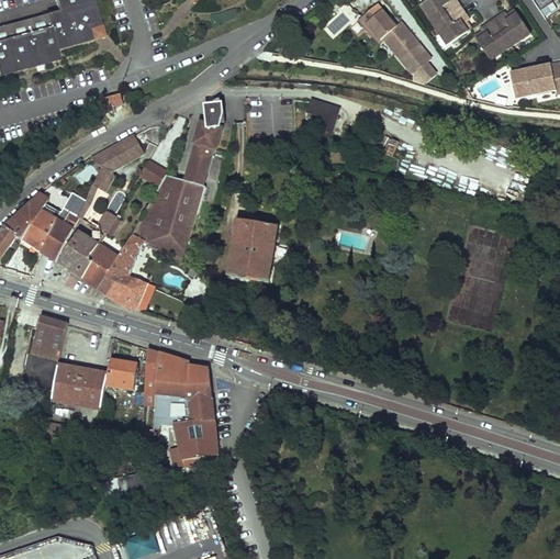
[(0,75),(60,58),(57,47),(96,37),(101,24),(94,0),(55,0),(57,7),(0,22),(0,75)]
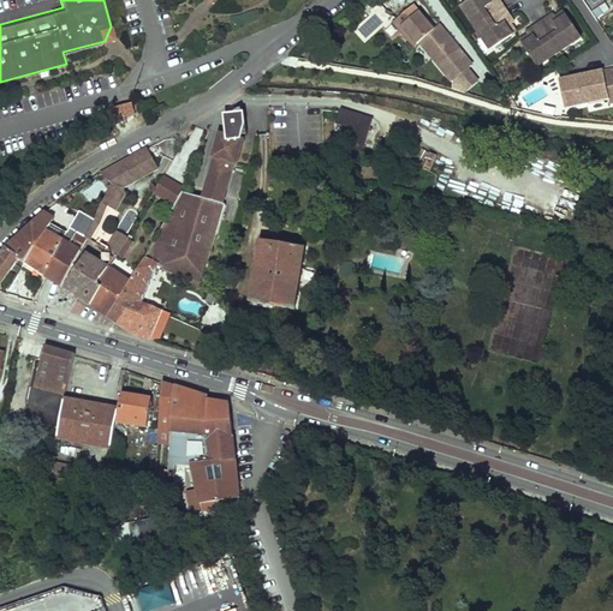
[(511,21),(497,0),(464,0),(463,1),(468,10),(466,17),(480,36),(487,37),(492,46),(510,34),(505,25),(509,23),(511,21)]
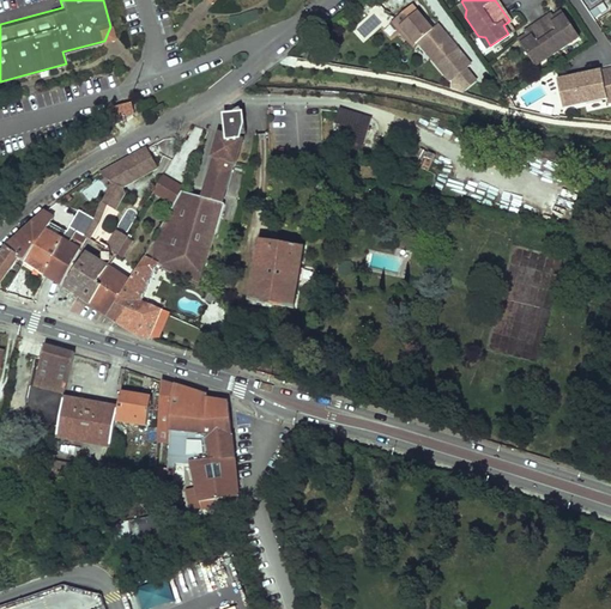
[(376,1),(346,26),(360,41),(388,16),(376,1)]
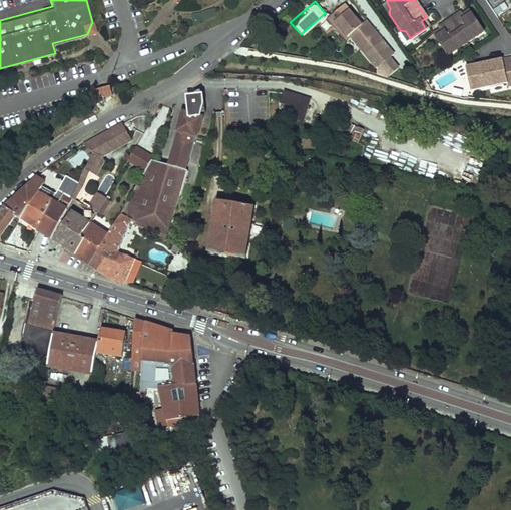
[(344,1),(326,15),(331,21),(334,18),(346,33),(346,34),(361,22),(344,1)]
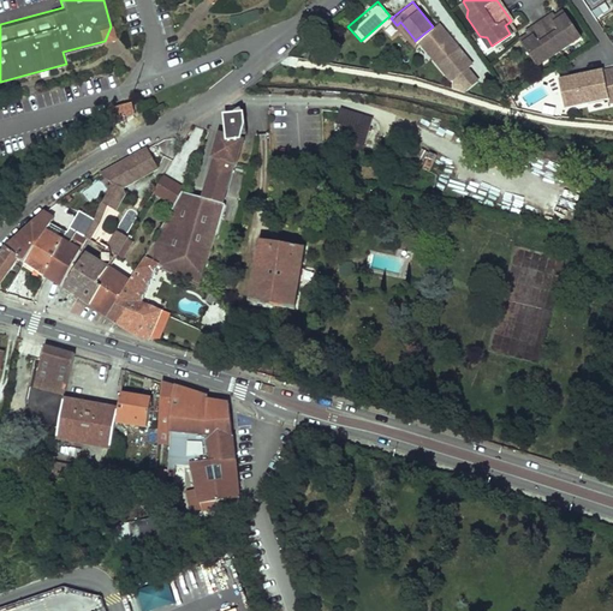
[(552,9),(524,28),(527,30),(529,34),(521,40),(533,58),(541,53),(547,54),(567,41),(569,34),(577,29),(565,10),(557,16),(554,12),(552,9)]
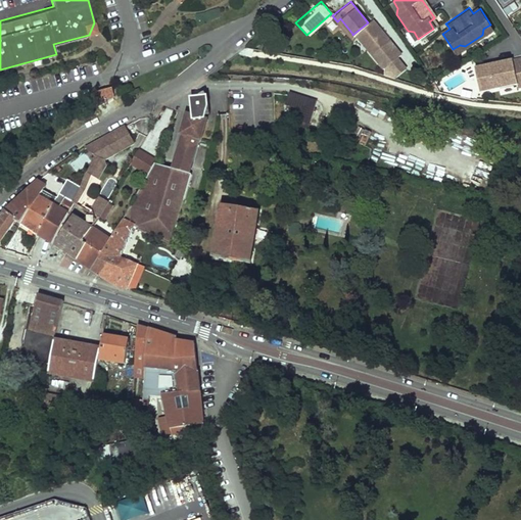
[(352,34),(340,18),(337,21),(349,37),(352,35),(352,34)]
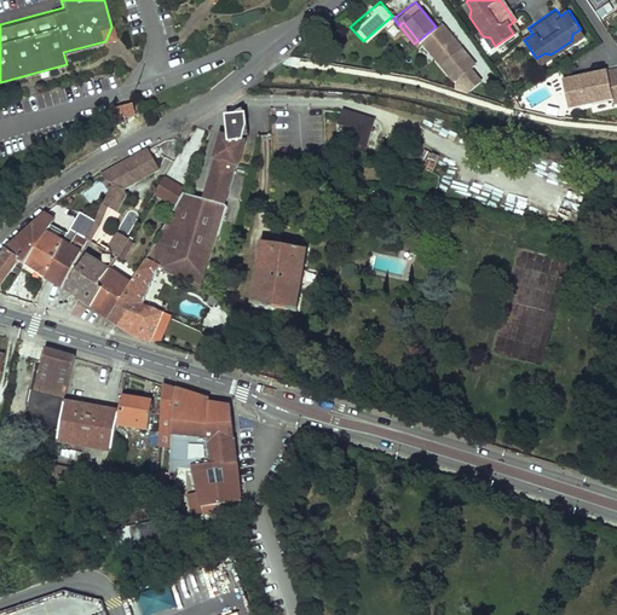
[(473,62),(460,45),(456,48),(444,33),(448,29),(442,22),(436,27),(417,41),(448,79),(451,79),(468,67),(473,62)]
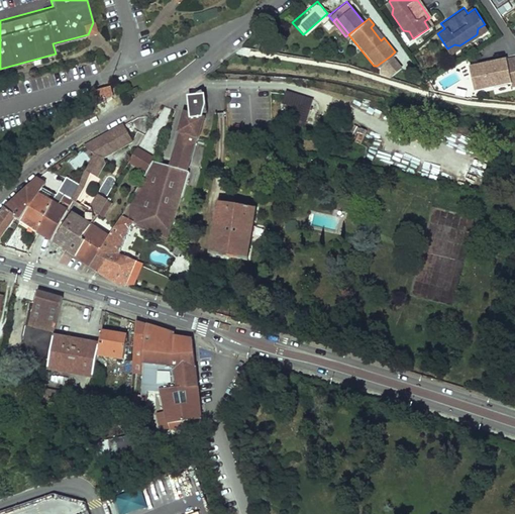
[(88,34),(96,32),(93,22),(88,34)]
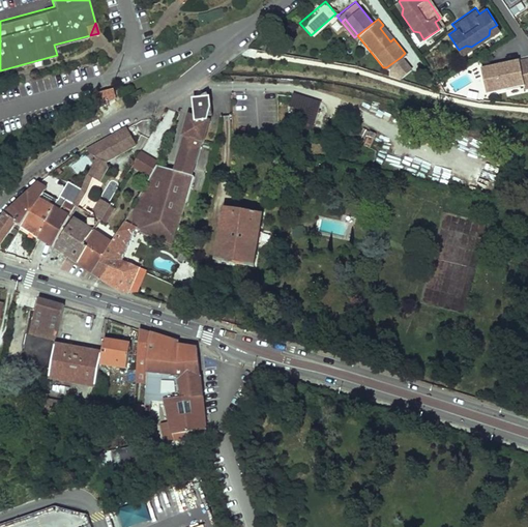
[(393,38),(383,25),(380,28),(390,41),(393,38)]
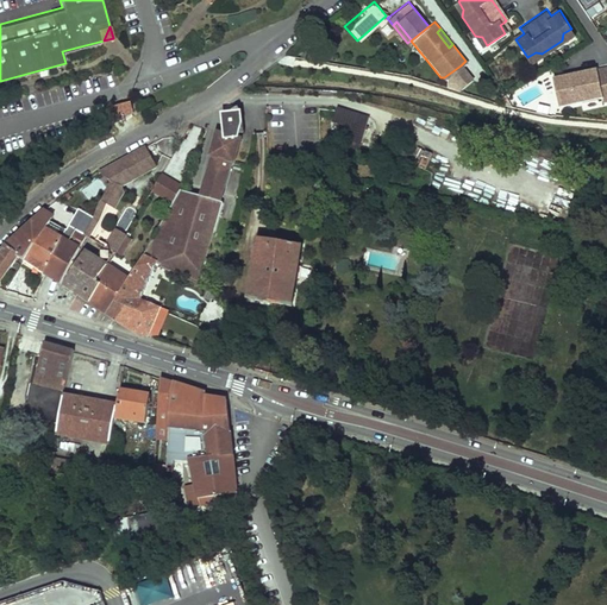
[(574,32),(571,29),(563,33),(562,41),(574,32)]
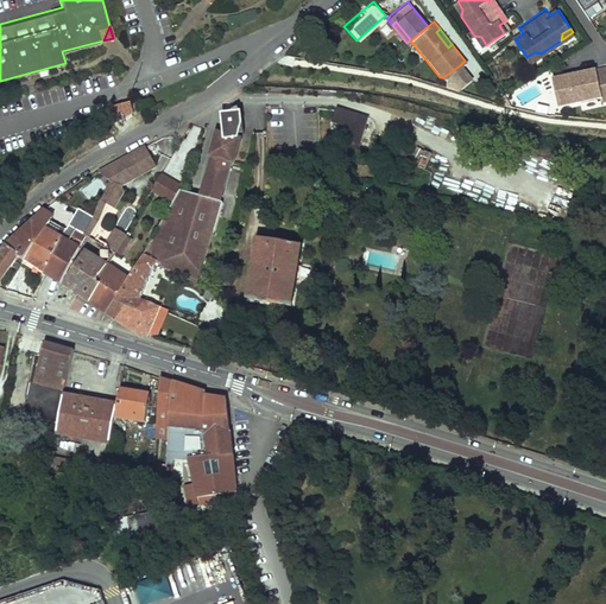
[(481,37),(474,36),(483,48),(486,45),(481,37)]
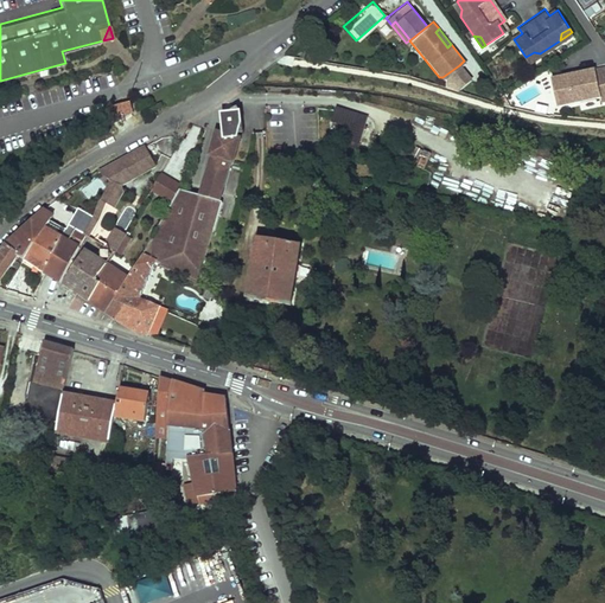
[(470,77),(459,65),(443,77),(445,84),(456,89),(470,77)]
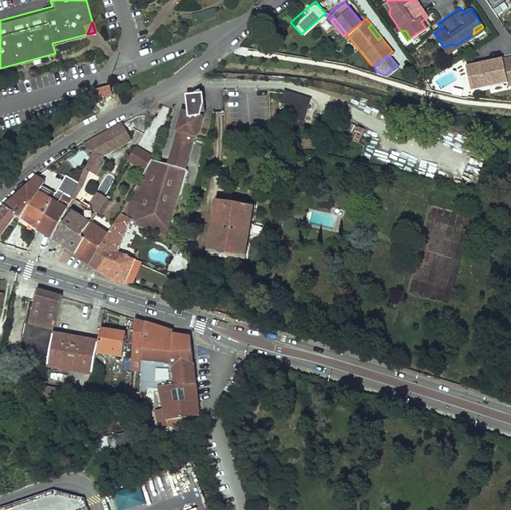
[(510,83),(510,56),(510,55),(483,60),(484,63),(478,64),(477,61),(465,64),(470,89),(506,80),(507,85),(510,83)]
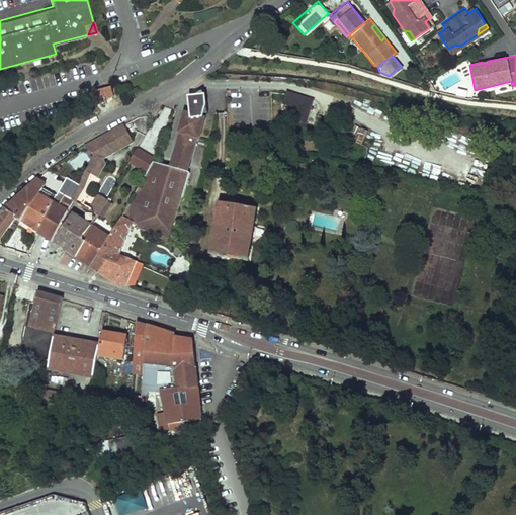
[(202,111),(206,110),(204,91),(203,91),(202,88),(196,91),(192,95),(190,101),(189,110),(191,111),(201,113),(202,111)]
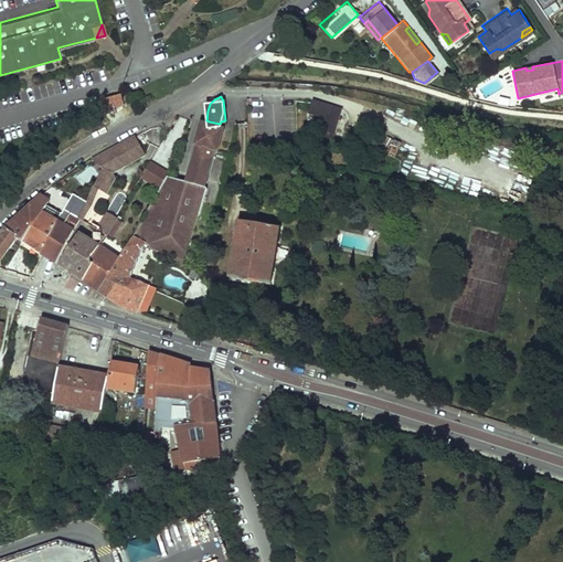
[(341,106),(311,96),(308,107),(327,113),(320,131),(332,135),(341,106)]
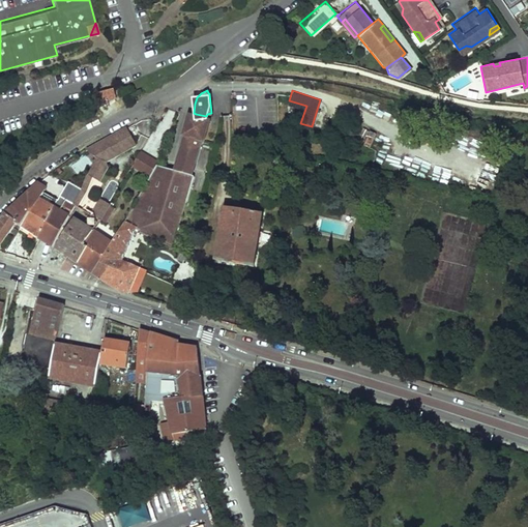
[(178,153),(195,158),(201,138),(202,139),(208,117),(206,116),(196,114),(195,116),(192,114),(189,114),(187,116),(187,119),(189,122),(184,124),(181,133),(183,134),(178,153)]
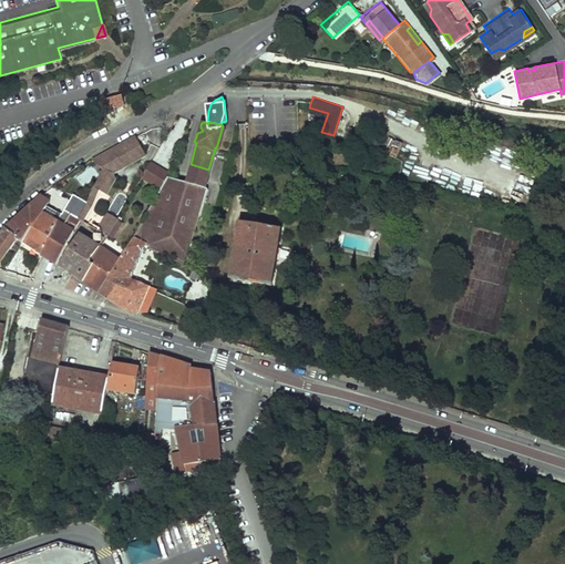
[(502,141),(520,143),(520,135),(502,133),(502,141)]
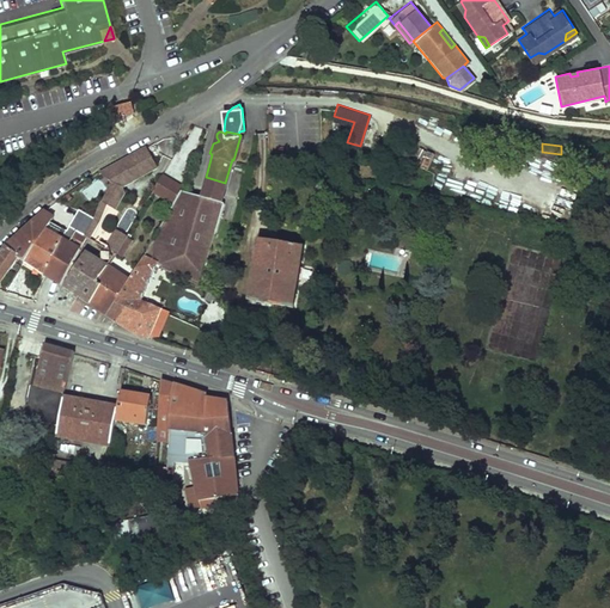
[(154,165),(145,145),(98,170),(109,179),(104,190),(119,196),(122,189),(120,183),(154,165)]
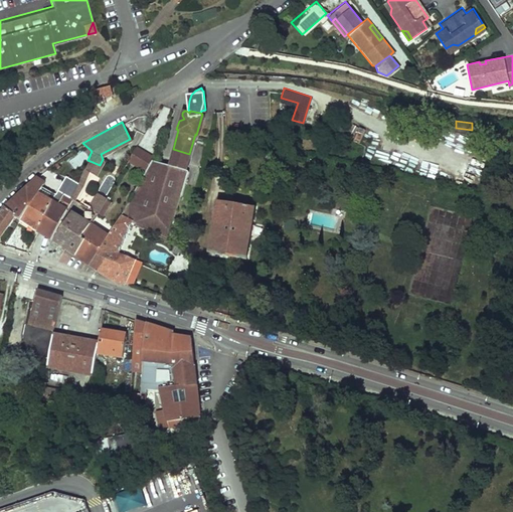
[(354,124),(351,139),(363,141),(367,127),(354,124)]
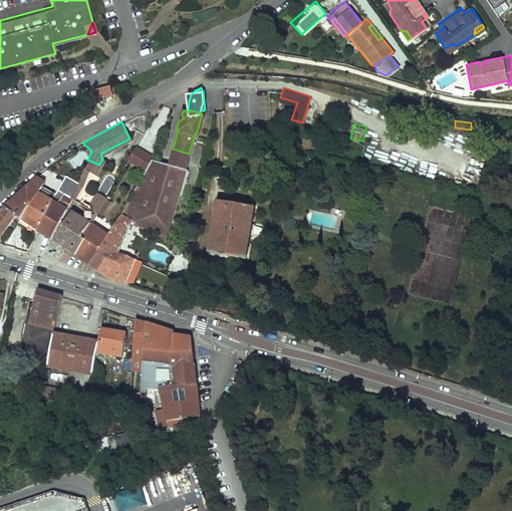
[(152,154),(136,144),(128,157),(144,167),(152,154)]
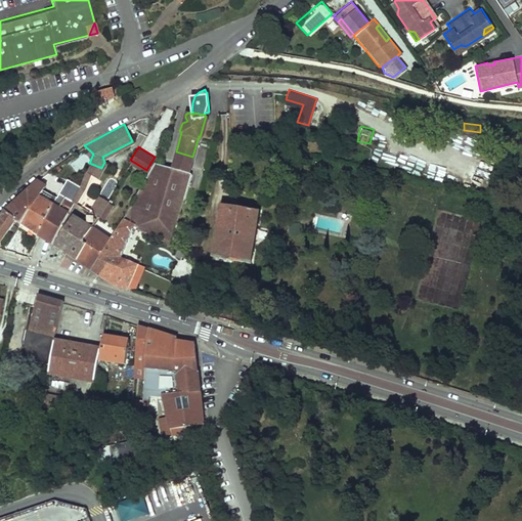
[(379,157),(387,156),(388,166),(401,164),(399,148),(378,150),(379,157)]
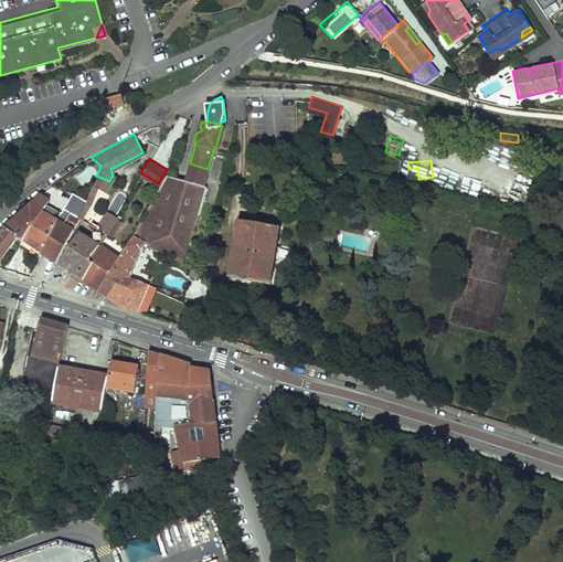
[(203,184),(208,169),(190,163),(184,179),(203,184)]
